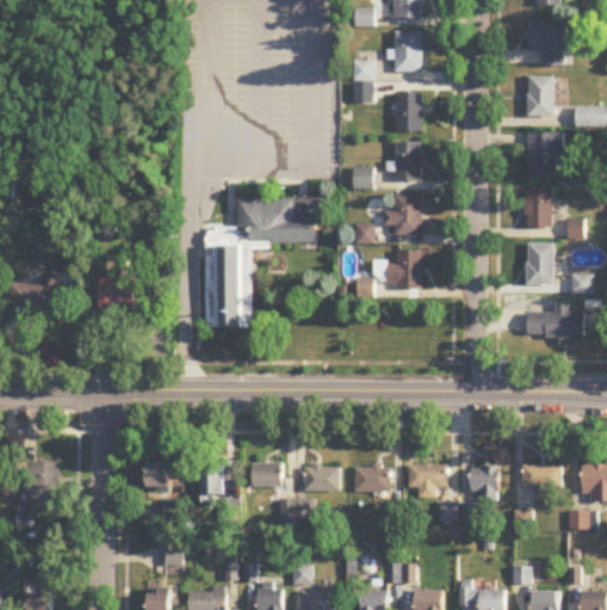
[(422,18),(421,0),(391,0),(391,18),(422,18)]
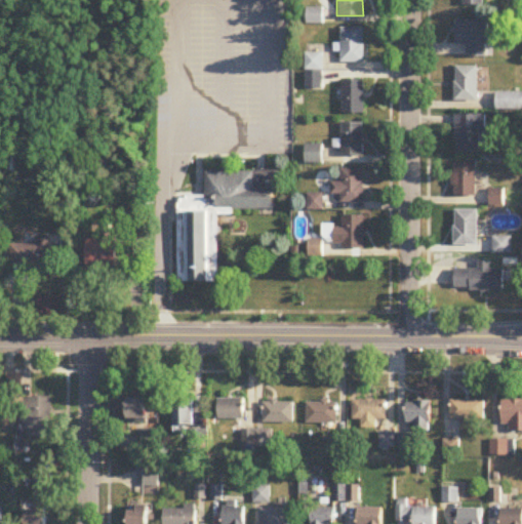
[(306,23),(321,23),(321,8),(306,8),(306,23)]
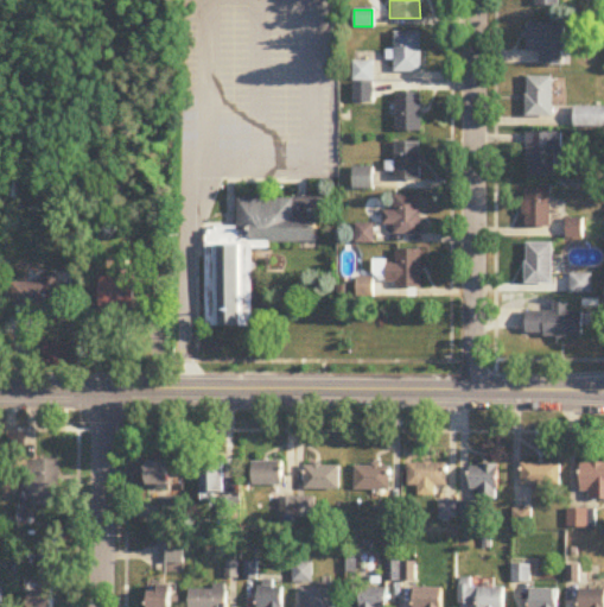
[(539,65),(564,65),(564,23),(525,23),(525,50),(539,50),(539,65)]
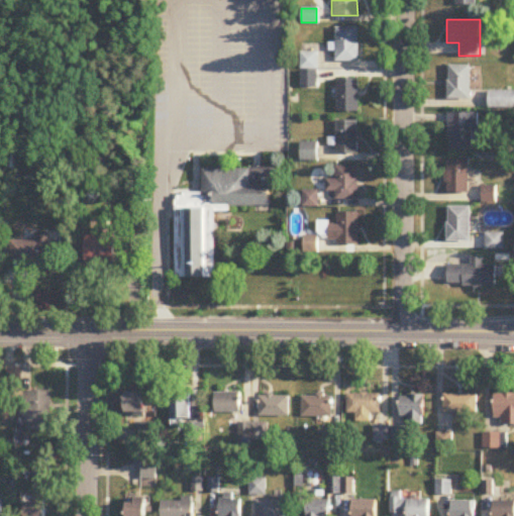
[(334,61),(357,61),(357,27),(334,27),(334,61)]
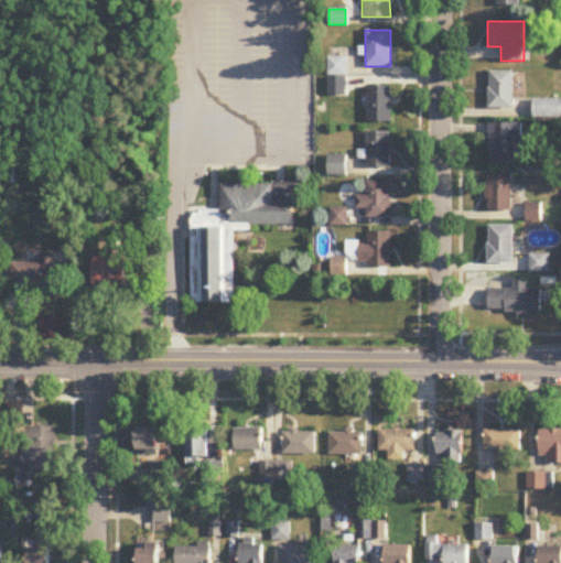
[(513,71),(487,71),(487,107),(513,107),(513,71)]
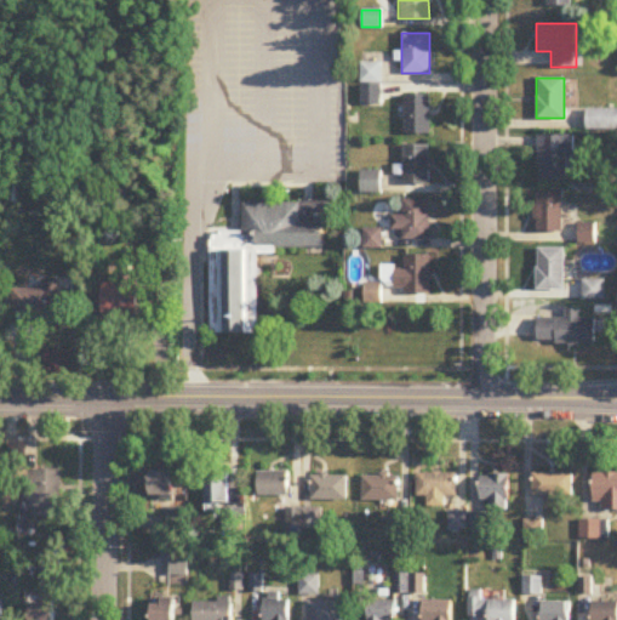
[(428,94),(403,94),(403,134),(428,134),(428,94)]
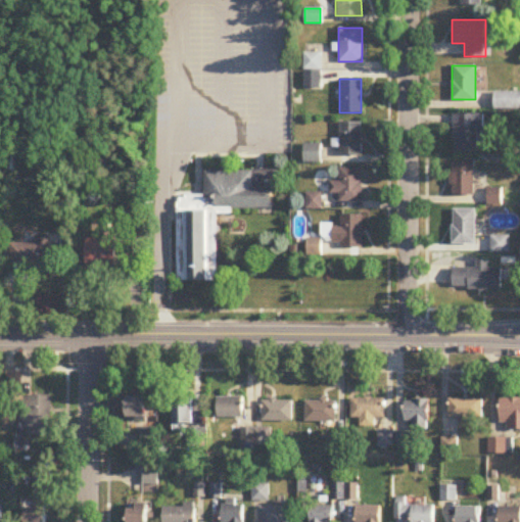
[(493,108),(519,107),(519,92),(493,92),(493,108)]
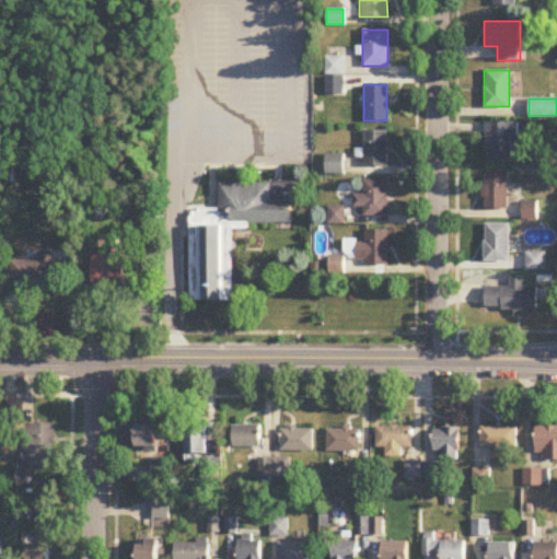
[(484,121),(484,161),(514,161),(514,121),(484,121)]
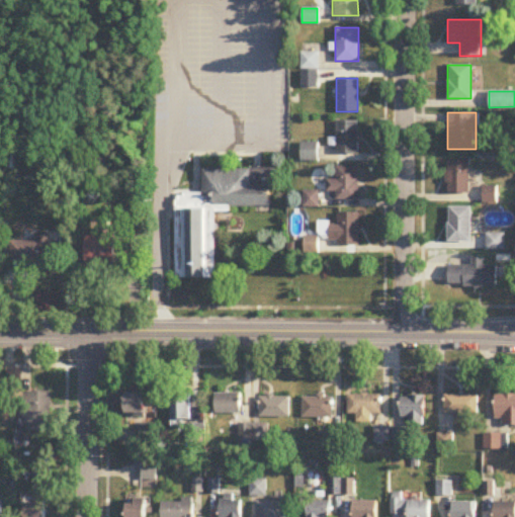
[(334,154),(356,154),(356,120),(334,120),(334,154)]
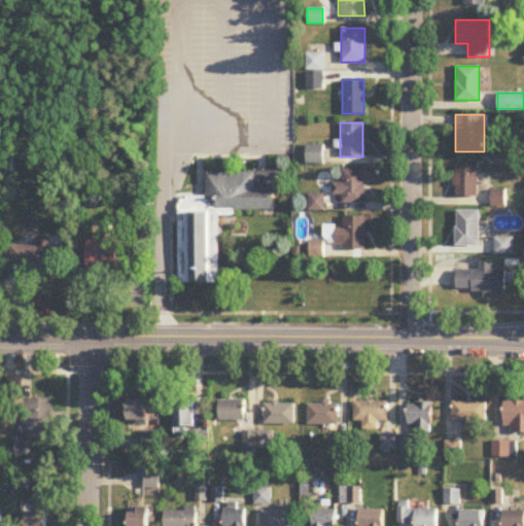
[(321,162),(321,145),(305,145),(305,163),(321,162)]
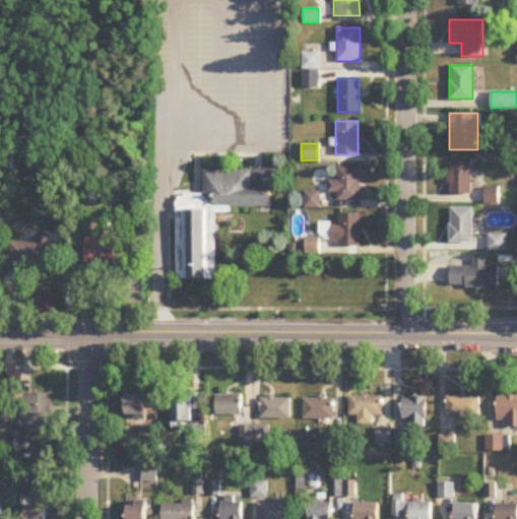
[(469,160),(447,160),(447,193),(469,193),(469,160)]
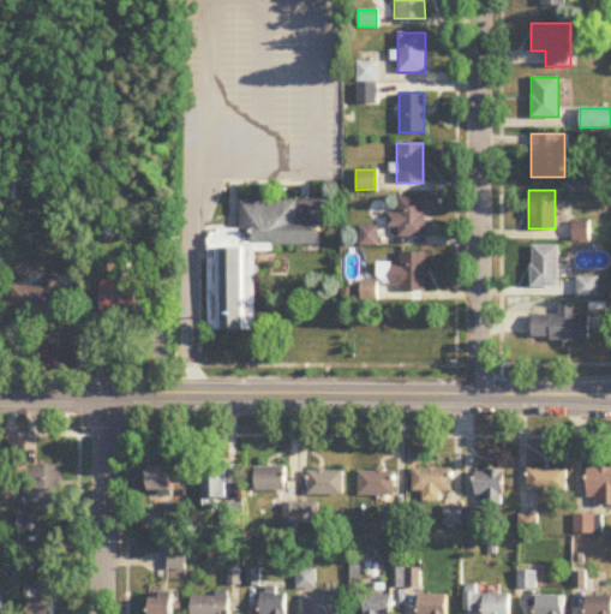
[(423,237),(423,196),(396,196),(396,212),(387,212),(387,225),(397,225),(397,237),(423,237)]
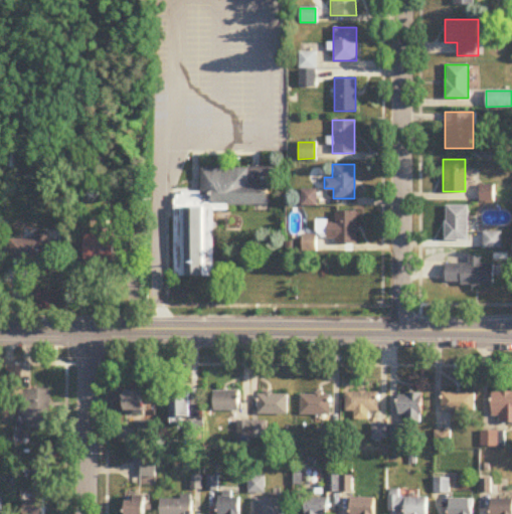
[(175,277),(213,277),(212,205),(270,205),(270,167),(200,168),(201,192),(174,192),(175,277)]
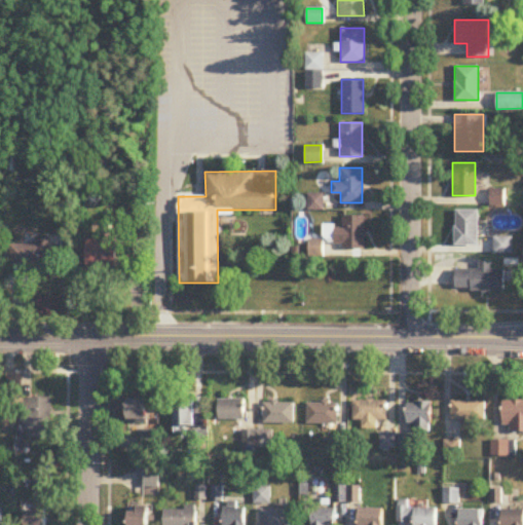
[(476,242),(476,210),(453,210),(453,242),(476,242)]
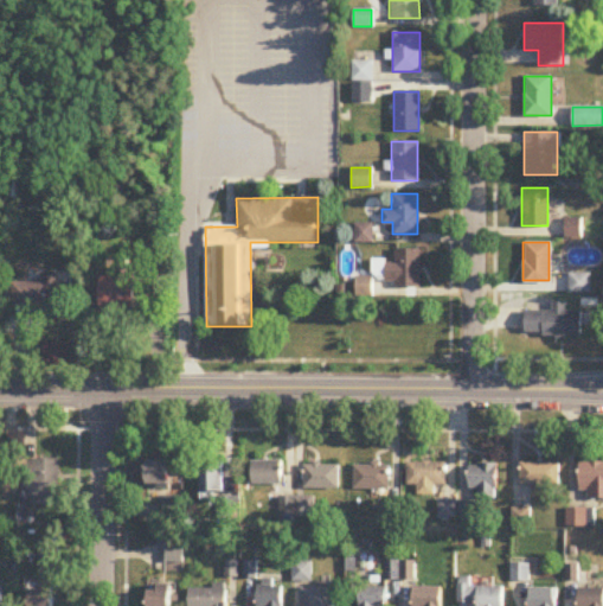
[(418,248),(393,248),(393,259),(370,259),(370,276),(354,276),(354,297),(370,295),(370,285),(418,284),(418,248)]
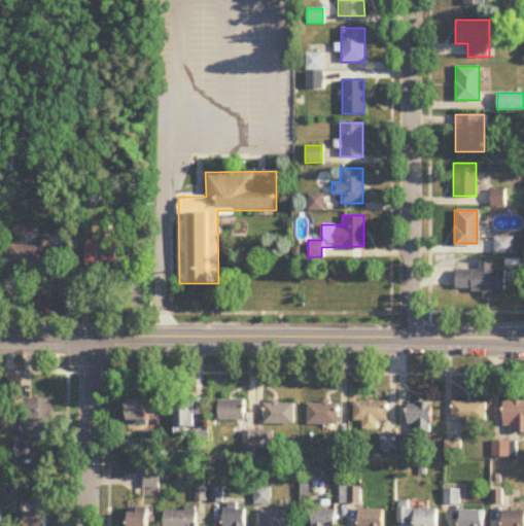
[(116,272),(115,257),(127,257),(127,240),(113,240),(113,232),(95,232),(95,238),(84,238),(84,272),(116,272)]
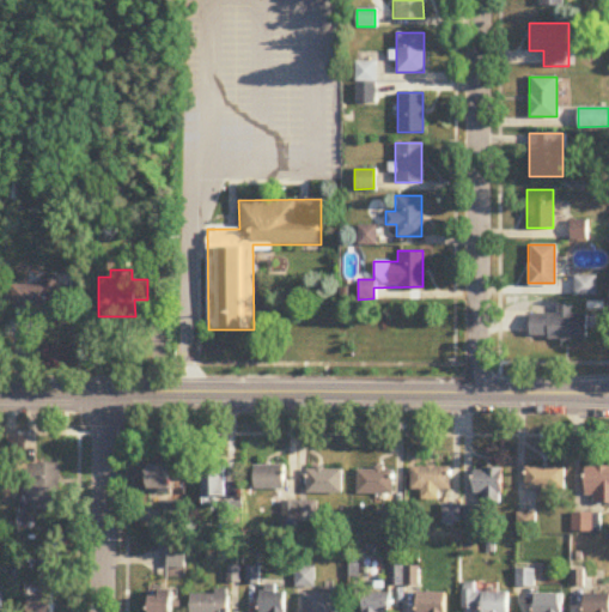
[(594,276),(573,276),(573,295),(594,295),(594,276)]
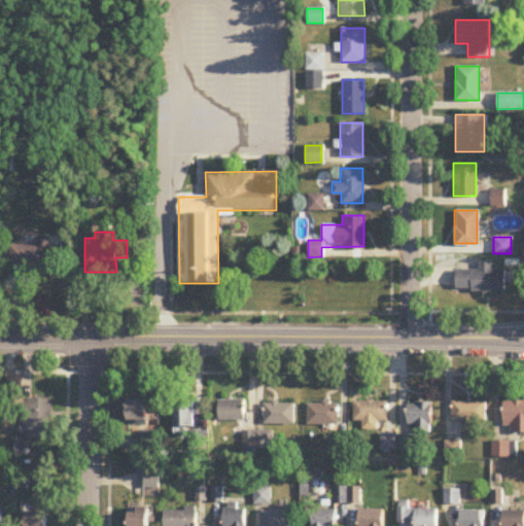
[(33,243),(7,243),(7,266),(60,266),(60,239),(33,239),(33,243)]
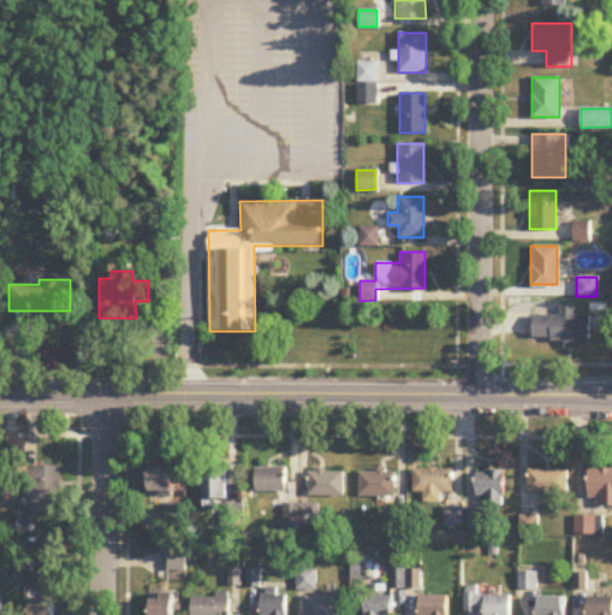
[(587,341),(587,315),(570,315),(570,305),(558,305),(558,312),(530,312),(530,341),(587,341)]
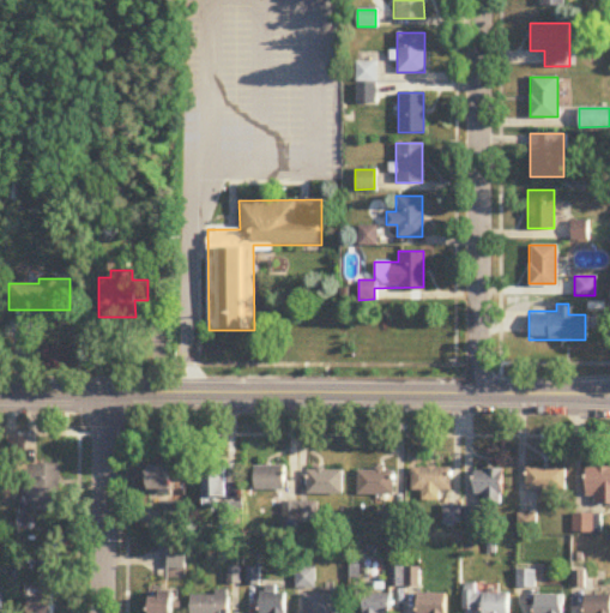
[(29,464),(30,509),(58,509),(56,463),(29,464)]
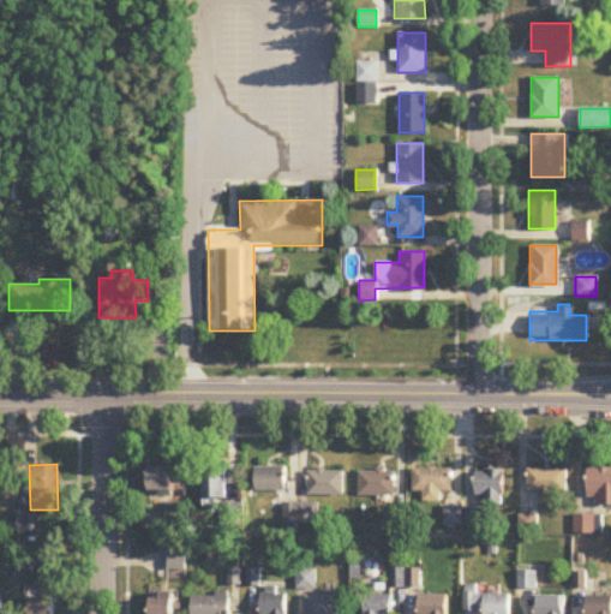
[(147,490),(171,492),(171,466),(147,466),(147,490)]
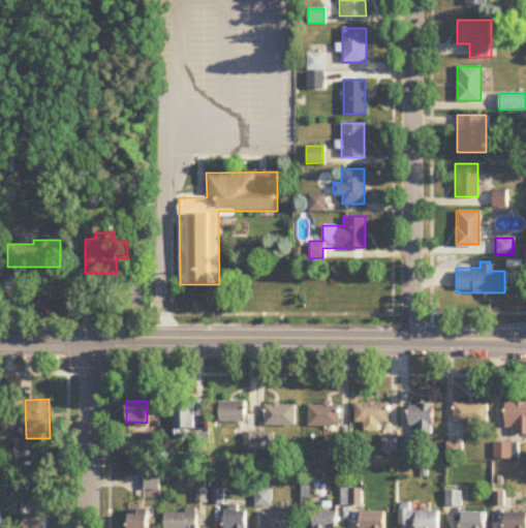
[(243,402),(216,402),(216,423),(243,423),(243,402)]
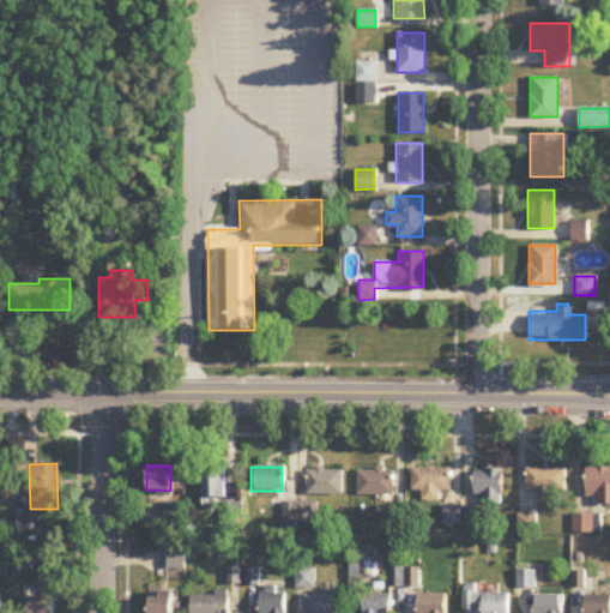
[(409,490),(420,490),(420,499),(439,499),(439,491),(448,491),(448,467),(409,467),(409,490)]
